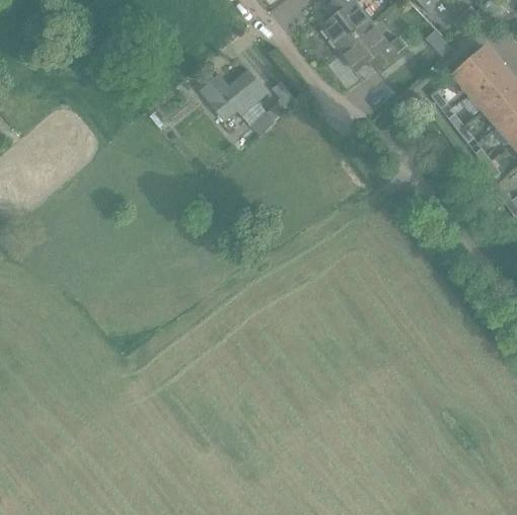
[(352,0),(330,0),(327,2),(336,11),(319,24),(337,47),(369,21),(352,0)]
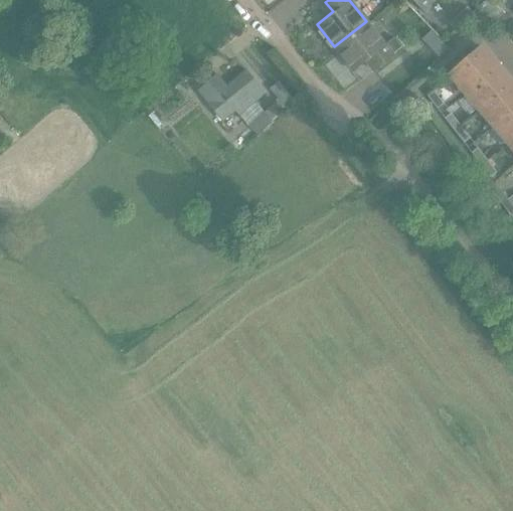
[(411,0),(420,9),(430,0),(411,0)]
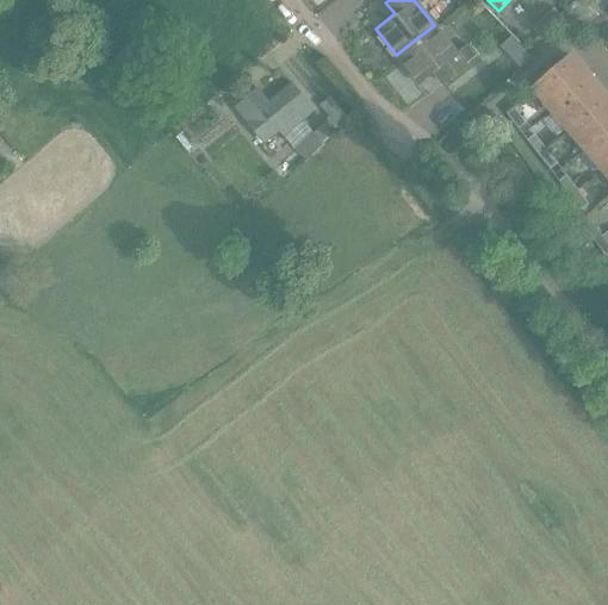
[(547,23),(558,12),(551,5),(540,14),(547,23)]
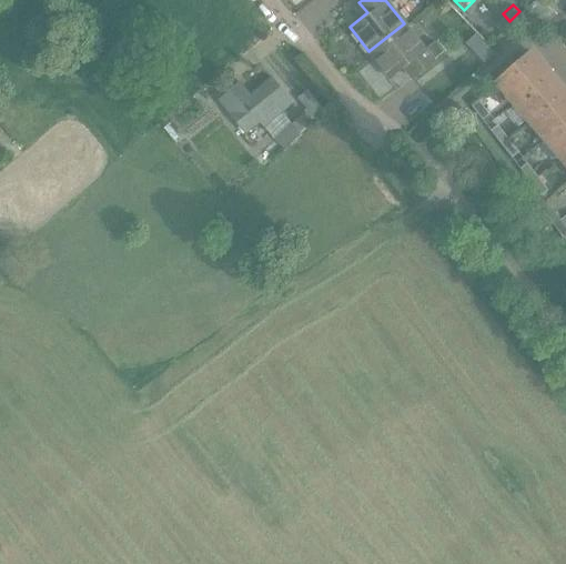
[(499,30),(509,21),(503,13),(493,23),(499,30)]
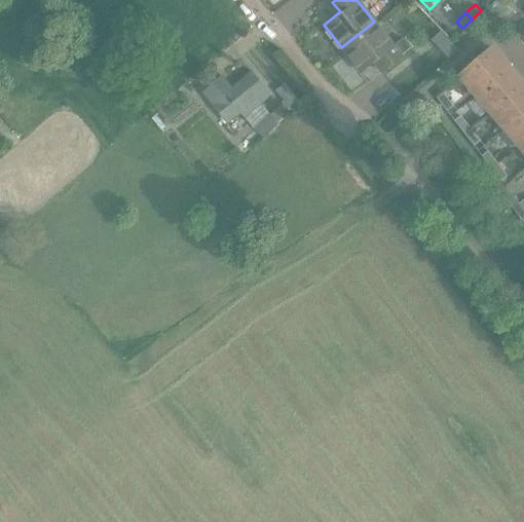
[(401,36),(390,44),(374,22),(341,47),(360,70),(376,57),(383,67),(399,54),(399,53),(408,45),(401,36)]
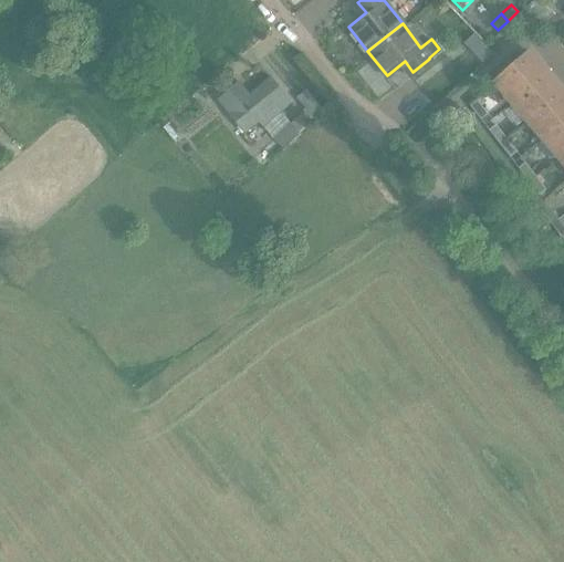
[(468,48),(478,40),(470,30),(461,38),(468,48)]
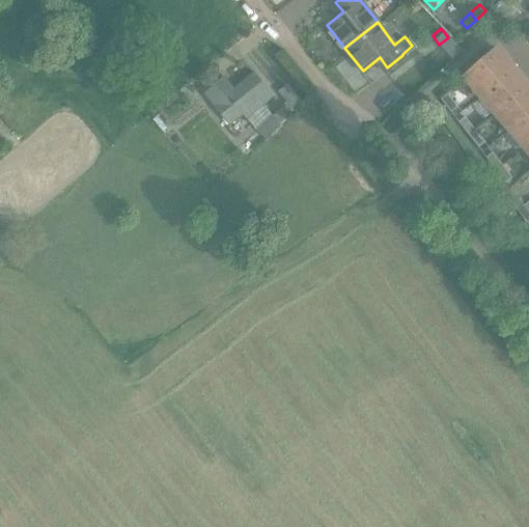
[(458,48),(451,38),(442,47),(450,56),(458,48)]
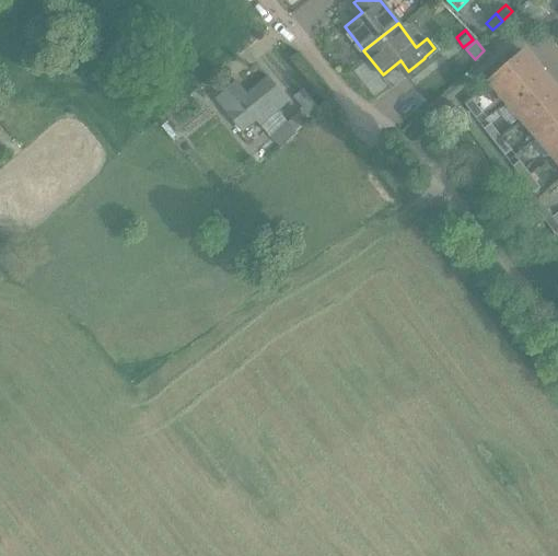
[(527,61),(520,53),(519,51),(488,78),(504,97),(538,69),(530,59),(527,61)]
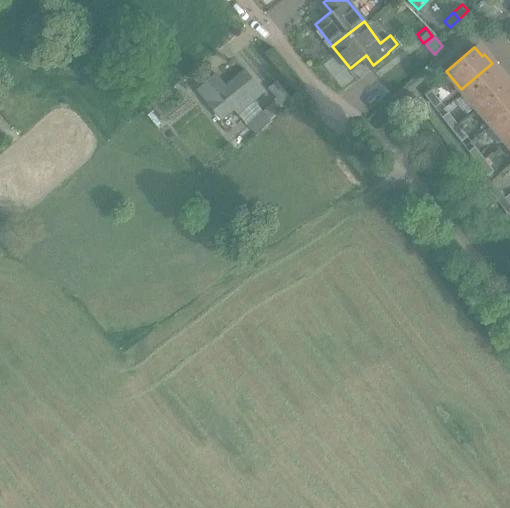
[(475,106),(506,79),(492,63),(461,89),(475,106)]
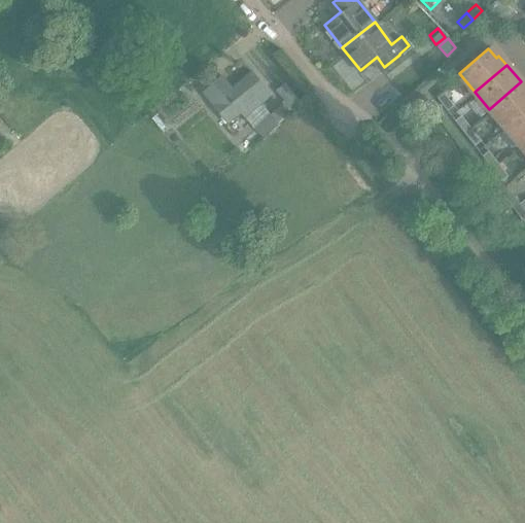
[(263,136),(278,123),(260,103),(271,95),(250,70),(231,86),(221,75),(213,82),(210,80),(202,88),(204,90),(202,92),(228,123),(240,111),(263,136)]
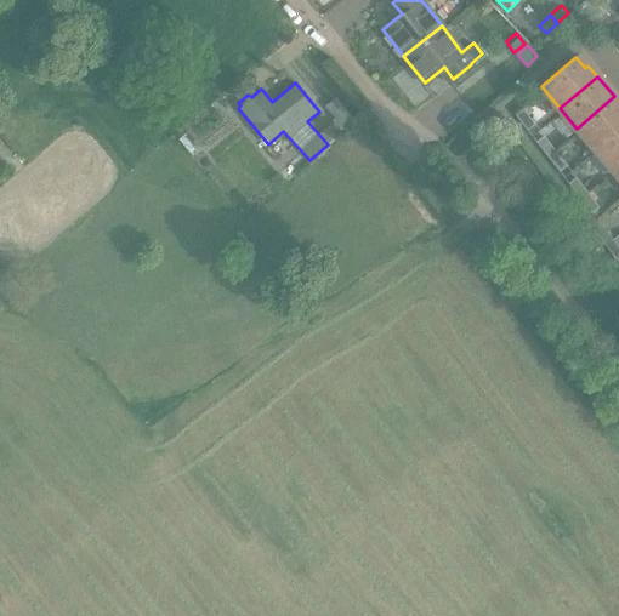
[(335,95),(324,103),(340,124),(351,114),(335,95)]
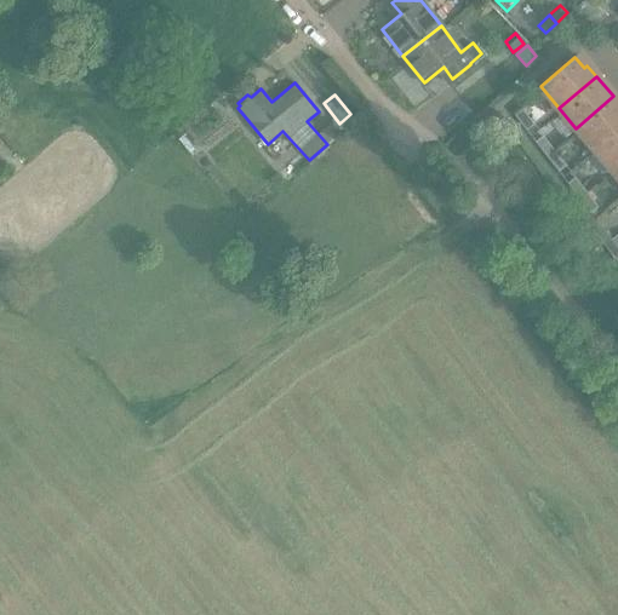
[(593,148),(617,126),(617,102),(613,96),(576,128),(593,148)]
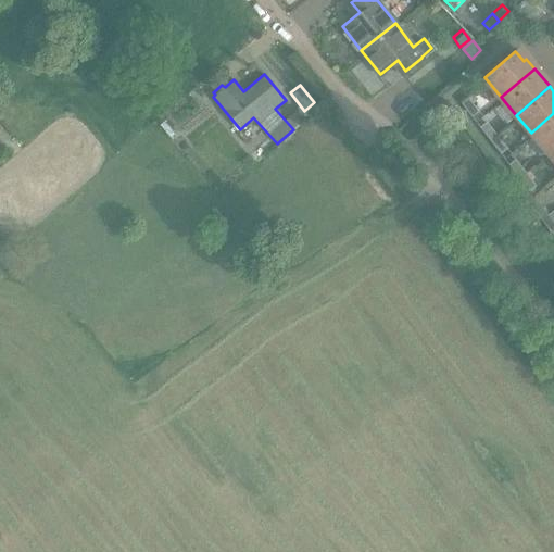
[(470,114),(477,109),(466,96),(460,101),(470,114)]
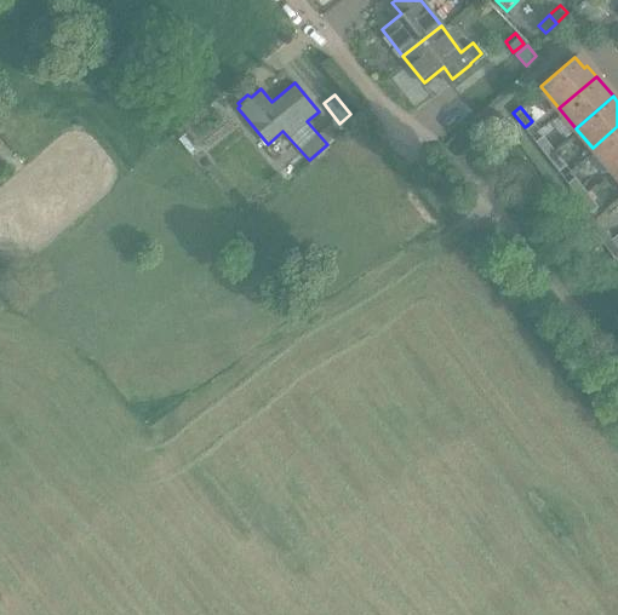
[(610,167),(617,160),(617,126),(593,148),(610,167)]
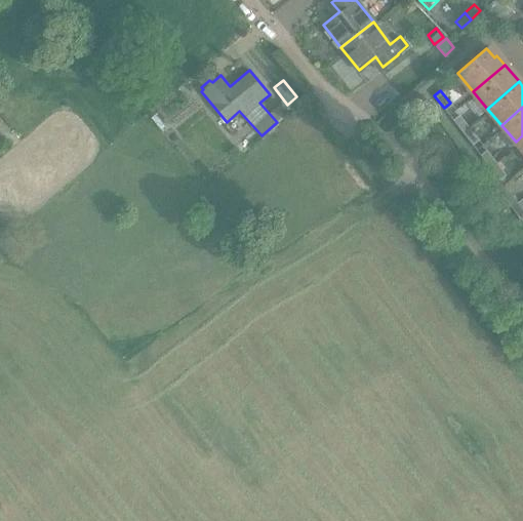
[(461,130),(468,125),(457,113),(451,118),(461,130)]
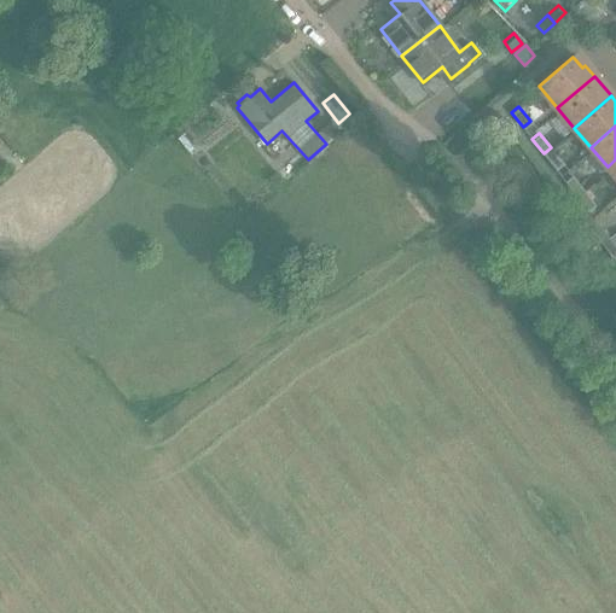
[(555,168),(562,163),(551,147),(544,153),(555,168)]
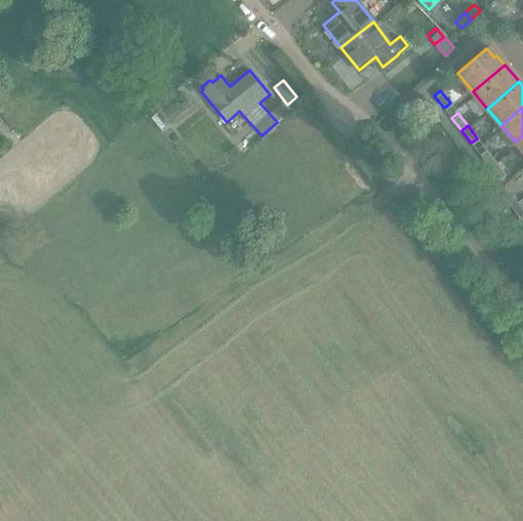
[(488,165),(494,161),(485,148),(479,153),(488,165)]
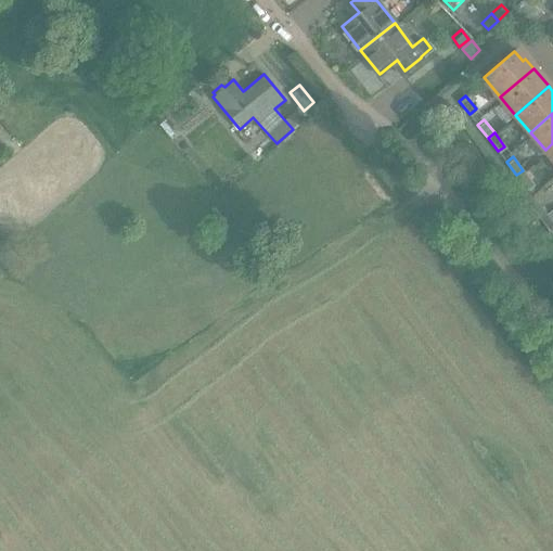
[(526,188),(532,183),(523,170),(516,175),(526,188)]
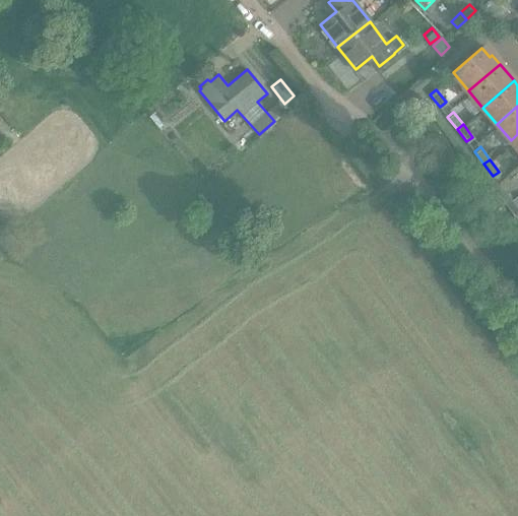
[(505,203),(511,199),(501,186),(495,191),(505,203)]
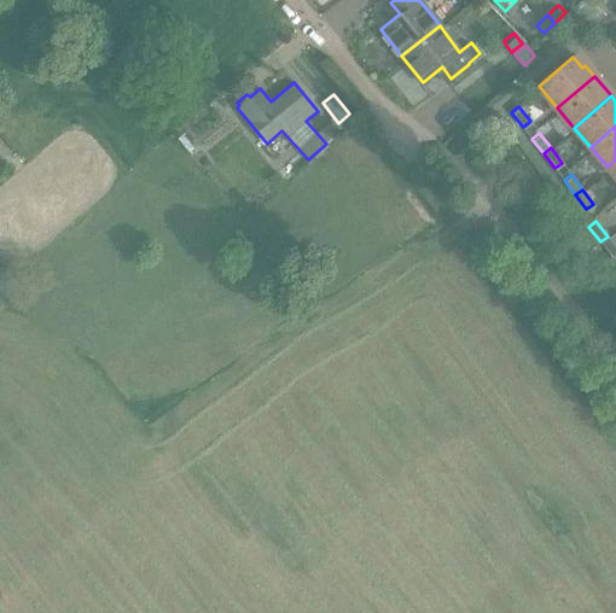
[(611,256),(615,252),(615,247),(608,237),(600,241),(611,256)]
